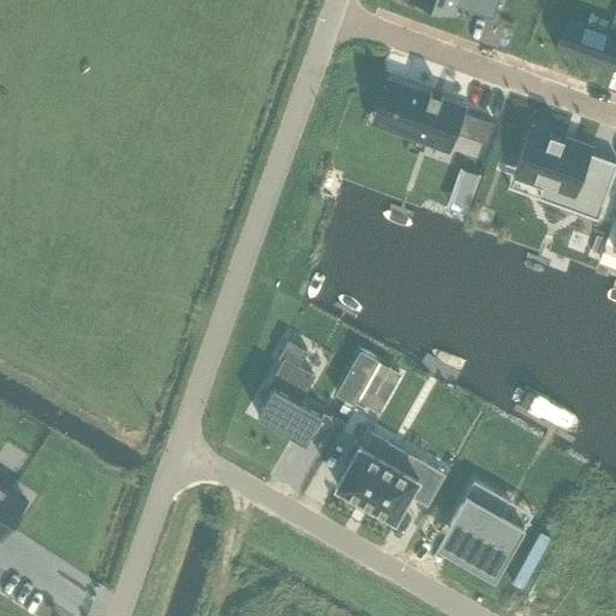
[(420,0),(455,12),(459,0),(472,5),(470,11),(495,19),(501,0),(420,0)]
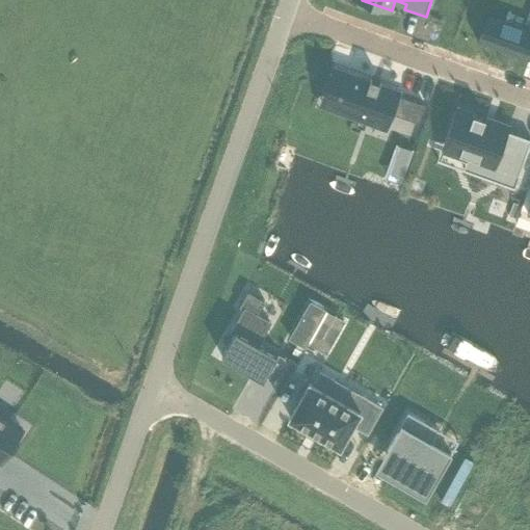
[(529,28),(489,15),(479,43),(529,60),(529,28)]
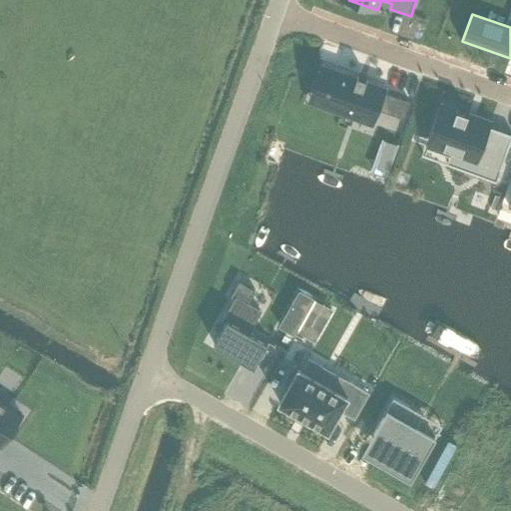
[(375,124),(387,90),(369,84),(370,81),(368,81),(368,83),(360,80),(361,78),(359,77),(358,80),(337,72),(332,87),(330,86),(329,90),(331,91),(324,109),(344,116),(345,113),(375,124)]
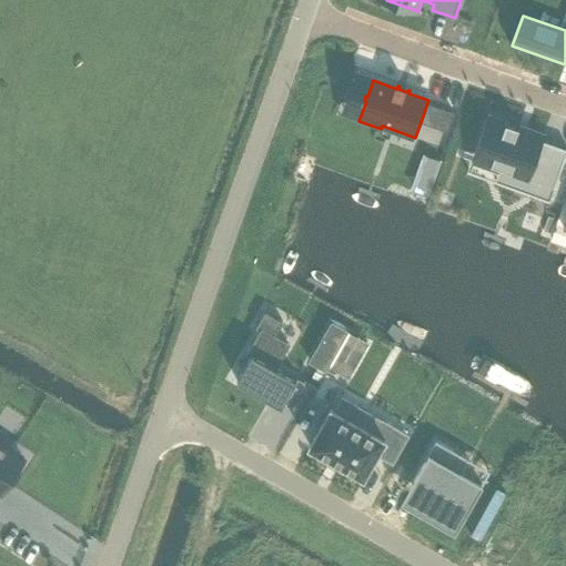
[(450,131),(455,115),(440,110),(434,125),(450,131)]
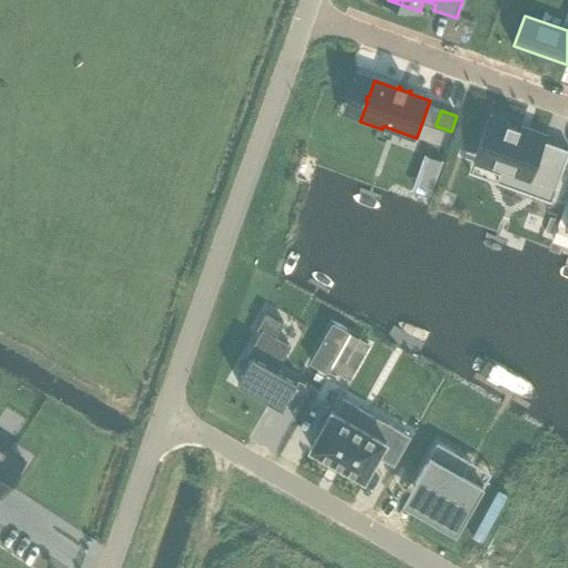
[(547,139),(492,119),(476,165),(502,175),(500,184),(554,204),(567,163),(567,150),(546,143),(547,139)]
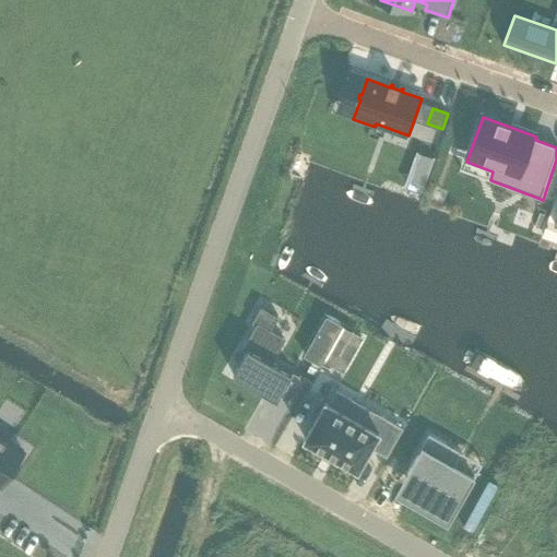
[(250,351),(235,377),(279,402),(293,376),(273,364),(286,341),(271,332),(280,318),(263,309),(255,324),(259,327),(246,348),(250,351)]
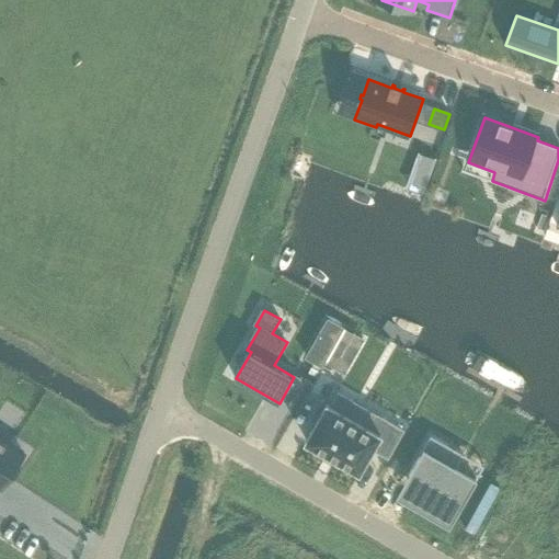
[(329,406),(308,443),(361,472),(374,449),(389,458),(405,432),(379,418),(373,431),(350,418),(357,405),(340,395),(332,408),(329,406)]
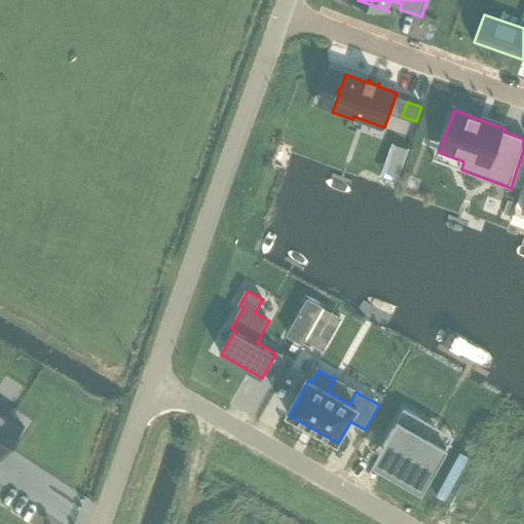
[(405,409),(383,447),(400,456),(394,468),(406,475),(403,480),(424,492),(448,451),(427,439),(435,426),(405,409)]
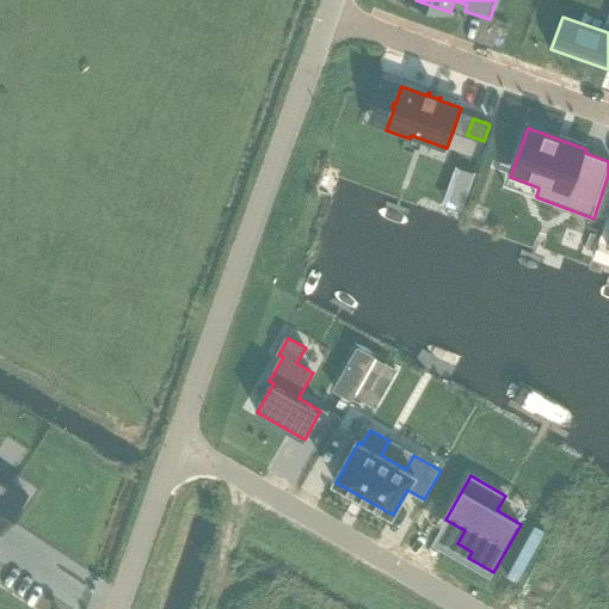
[(8,523),(26,494),(0,477),(0,524),(2,521),(8,523)]
